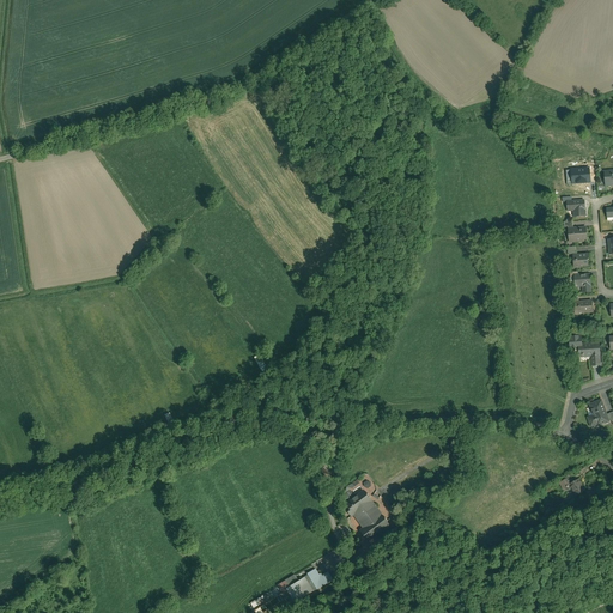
[(570,165),(571,178),(581,177),(581,178),(588,178),(587,165),(580,167),(580,164),(570,165)]
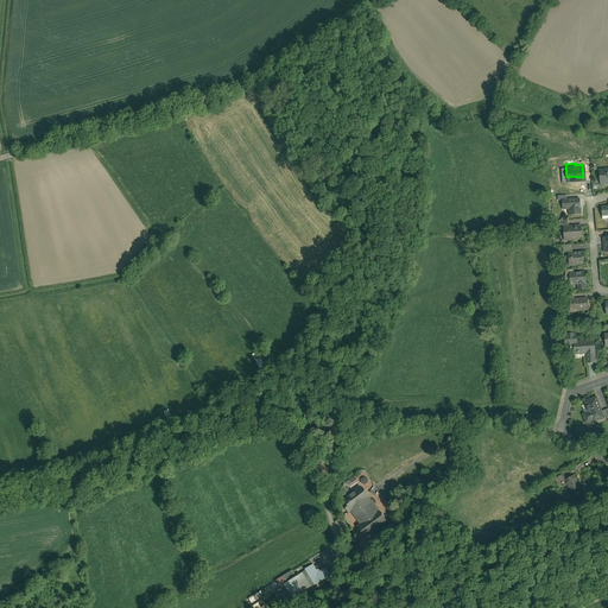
[(607,165),(597,166),(599,181),(607,179),(607,165)]
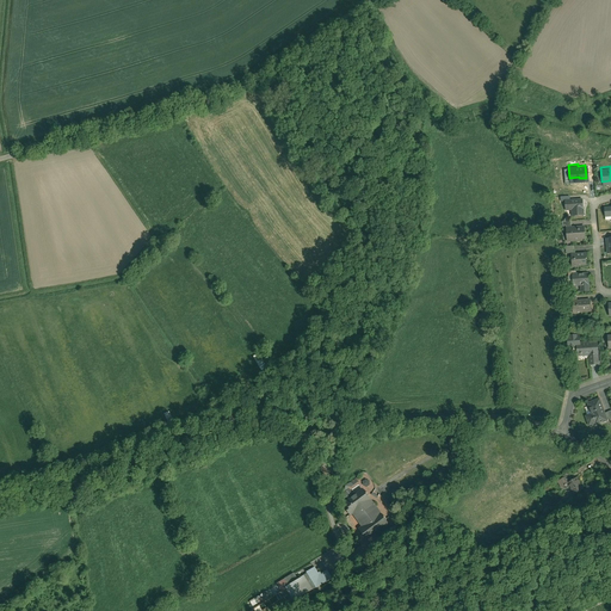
[(571,213),(582,210),(581,196),(563,197),(565,207),(569,207),(571,213)]
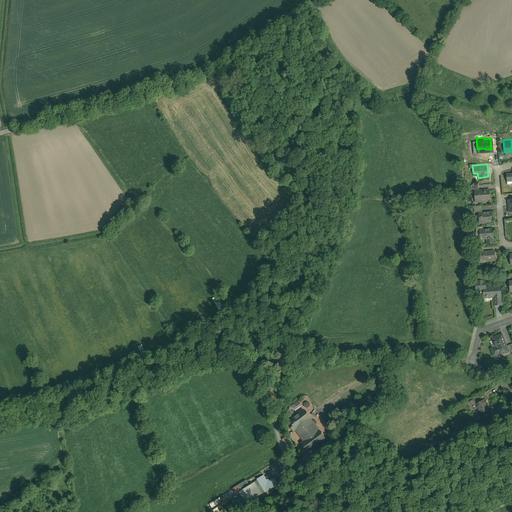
[(489,186),(473,187),(474,199),(489,198),(489,186)]
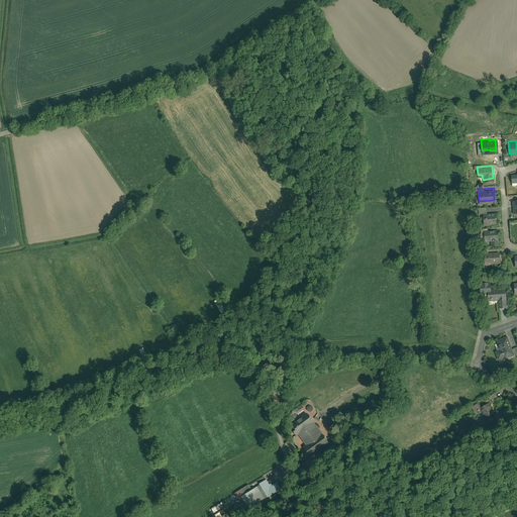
[(495,210),(482,211),(483,223),(496,222),(495,210)]
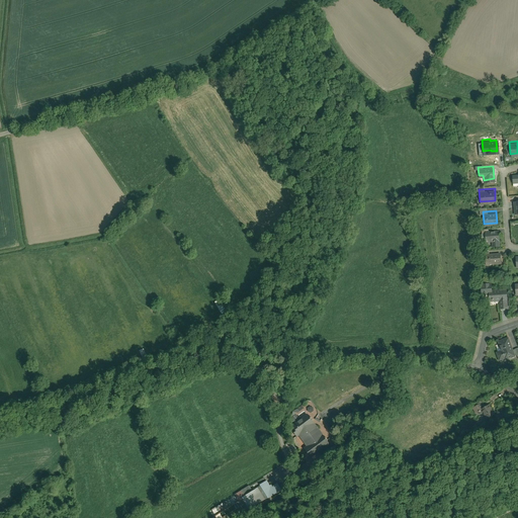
[(498,228),(484,229),(485,240),(490,239),(491,245),(499,244),(498,228)]
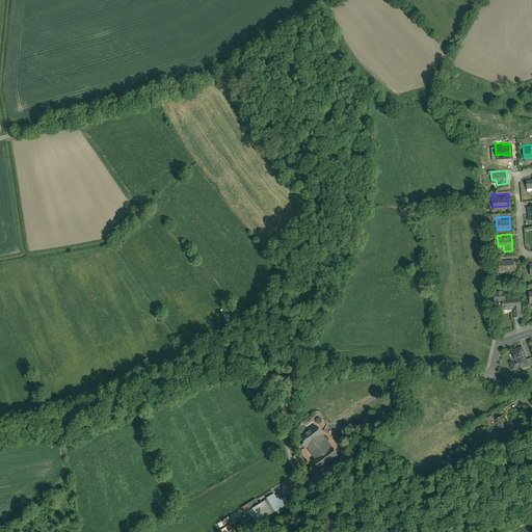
[(497,259),(497,269),(512,269),(512,258),(497,259)]
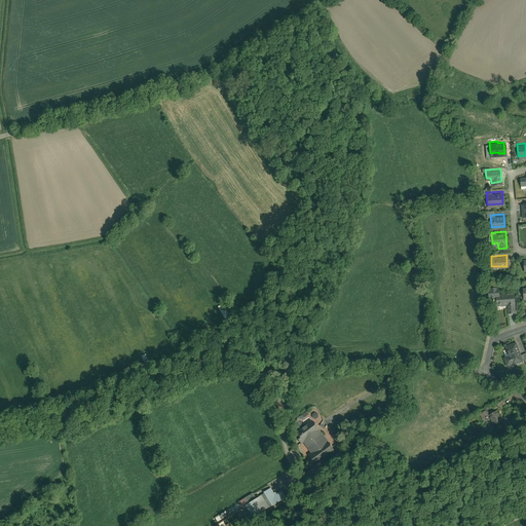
[(504,303),(505,311),(514,311),(513,292),(497,293),(497,286),(486,287),(487,296),(494,295),(495,304),(504,303)]
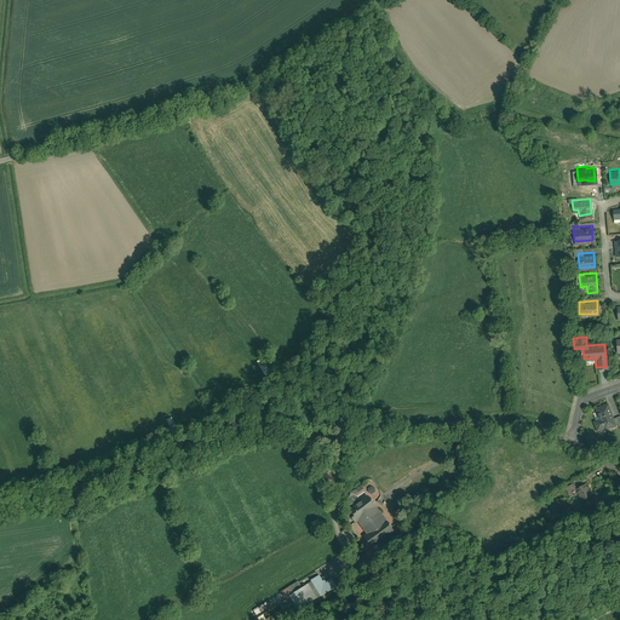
[(259,361),(267,375),(271,373),(264,359),(259,361)]
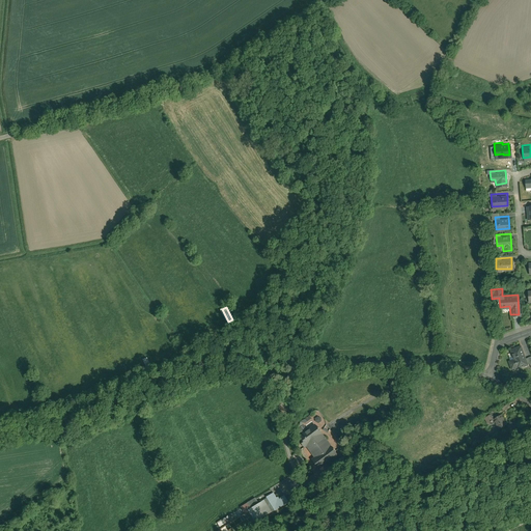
[(511,368),(527,363),(524,356),(520,342),(509,346),(512,357),(508,359),(511,368)]
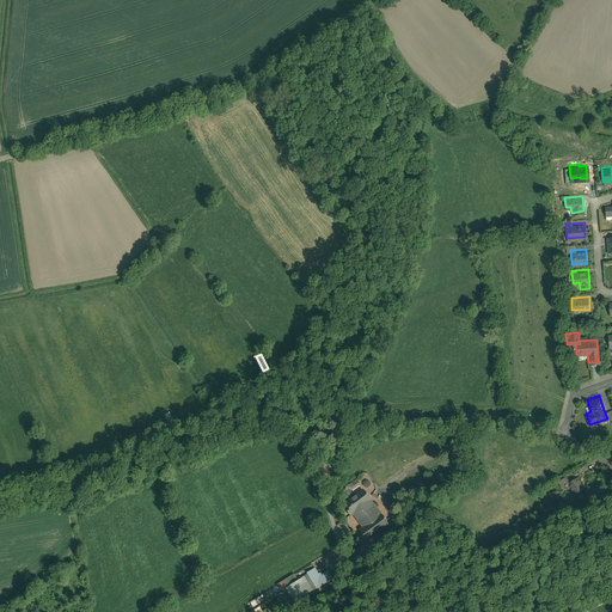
[(567,482),(573,491),(582,487),(576,475),(571,478),(569,473),(565,476),(564,473),(556,478),(560,485),(567,482)]
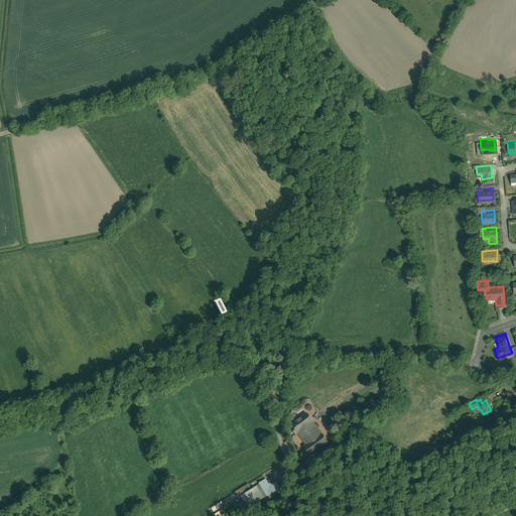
[(301,443),(308,454),(328,439),(305,409),(286,423),(293,433),(295,432),(303,441),(301,443)]
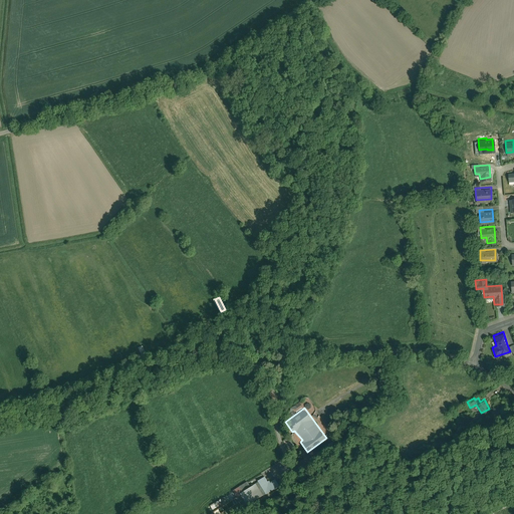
[(283,442),(291,451),(296,446),(292,441),(295,439),(295,438),(296,436),(294,433),(283,442)]
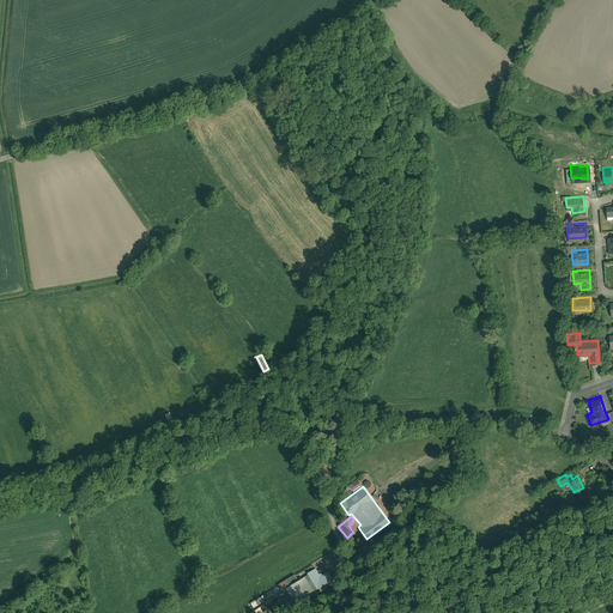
[(272,612),(331,576),(326,569),(319,572),(314,564),(297,575),(292,569),(281,576),(286,583),(250,606),(254,612),(253,612),(272,612)]
